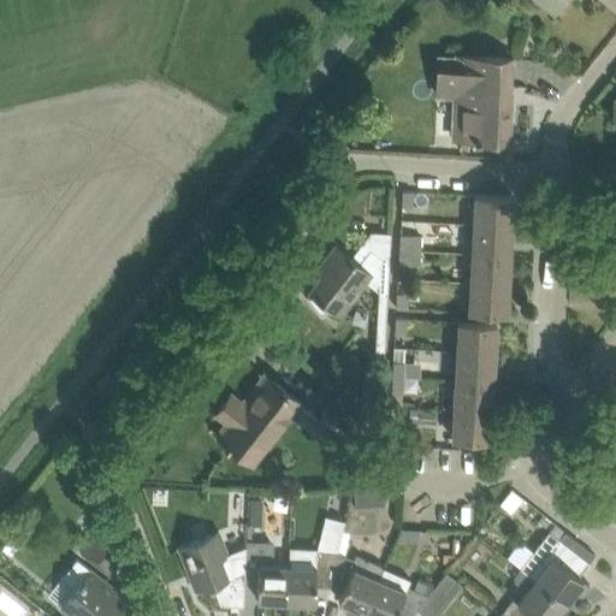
[(538,0),(556,13),(566,0),(538,0)]
